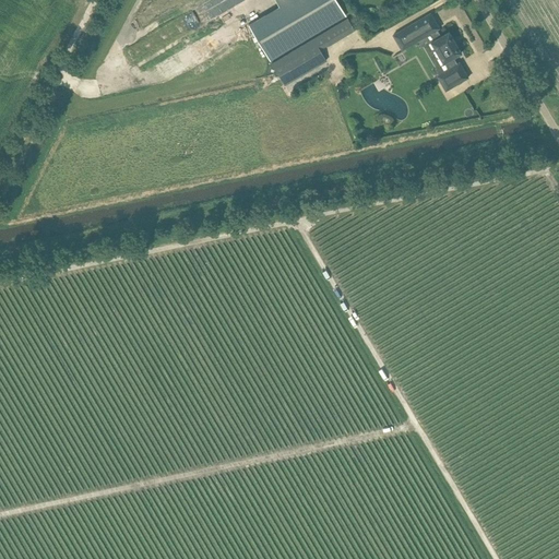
[(167,0),(171,10),(191,0),(203,0),(204,1),(206,0),(167,0)]
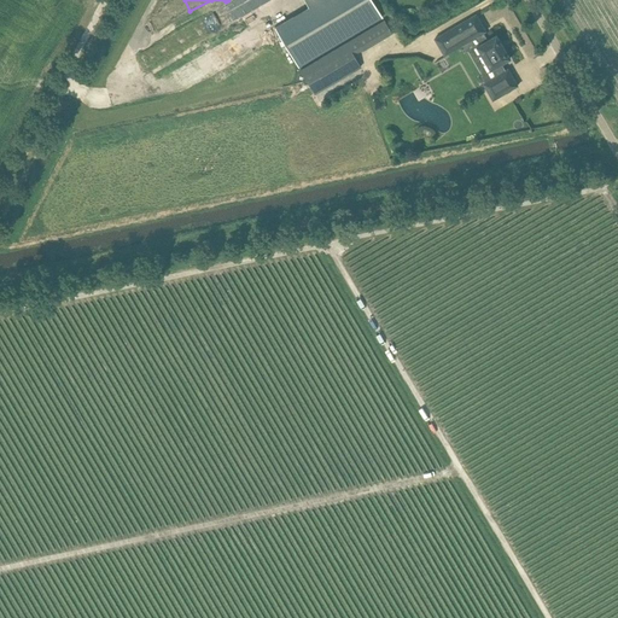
[(274,27),(298,68),(383,18),(372,0),(304,0),(308,6),(274,27)]
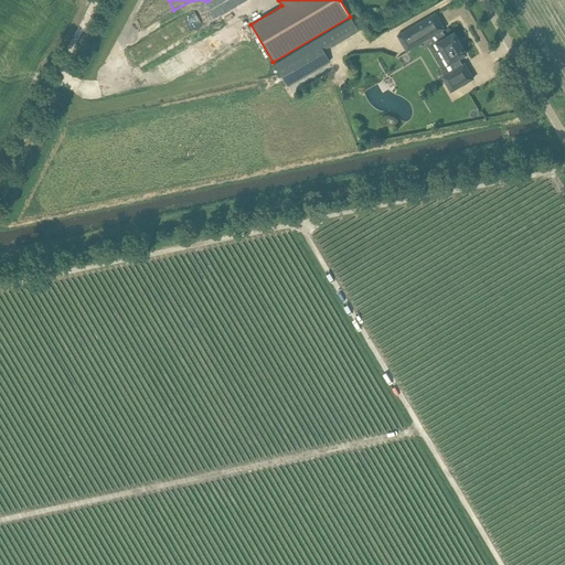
[(426,19),(397,35),(405,48),(407,51),(425,41),(441,68),(449,64),(451,63),(455,68),(462,64),(459,57),(467,53),(455,31),(446,36),(443,30),(445,29),(443,25),(436,13),(426,19)]
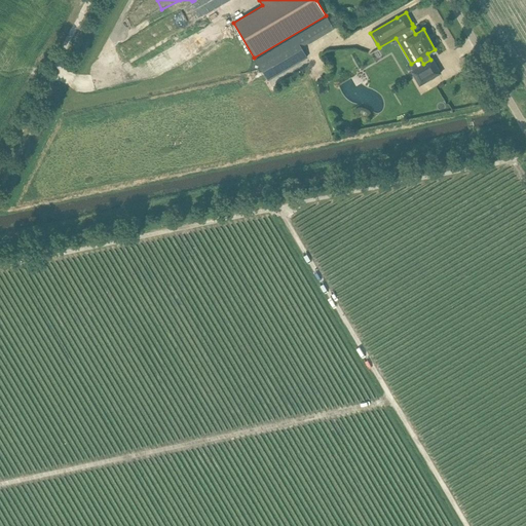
[(306,57),(300,46),(332,28),(327,17),(255,60),(267,80),(306,57)]
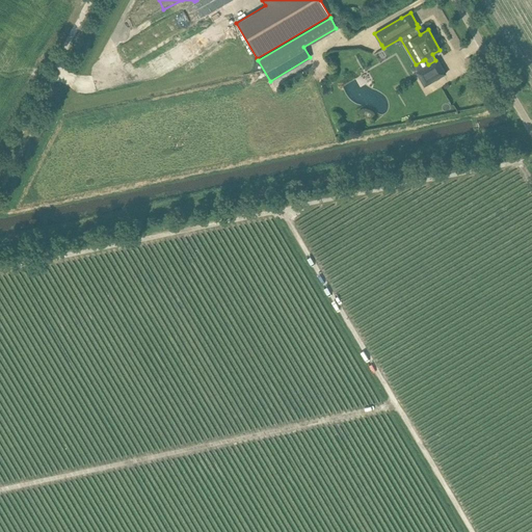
[(428,64),(416,71),(418,75),(420,77),(425,86),(446,74),(440,61),(437,63),(435,60),(428,64)]
